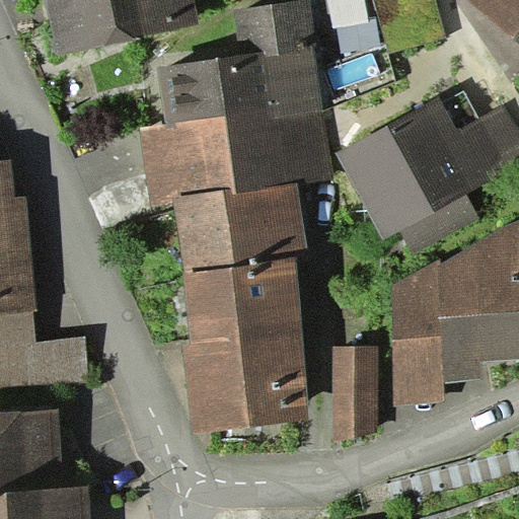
[(46,0),(58,54),(202,23),(196,0),(46,0)]
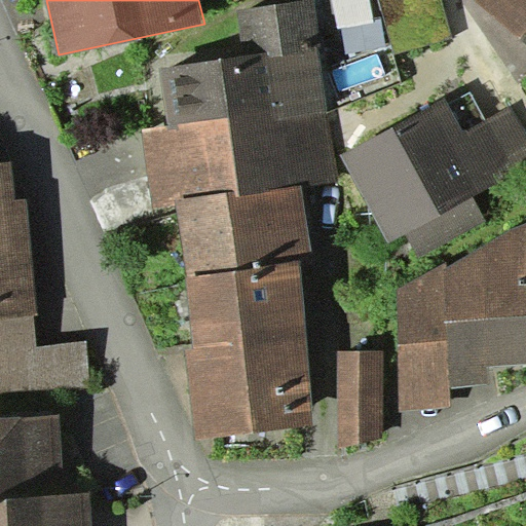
[(315,0),(300,0),(237,9),(245,55),(159,69),(168,125),(141,132),(156,207),(178,202),(177,199),(235,191),(236,197),(302,186),(340,181),(315,0)]
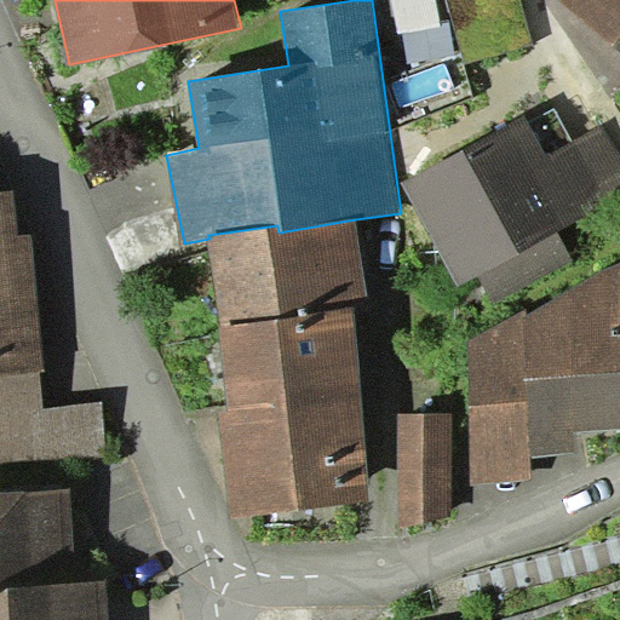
[(440,22),(435,0),(392,0),(400,33),(403,32),(440,26),(440,22)]
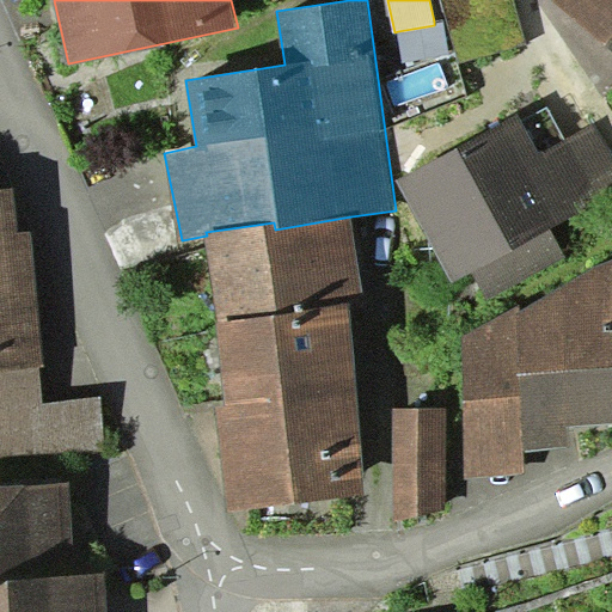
[(526,42),(514,0),(441,0),(459,62),(526,42)]
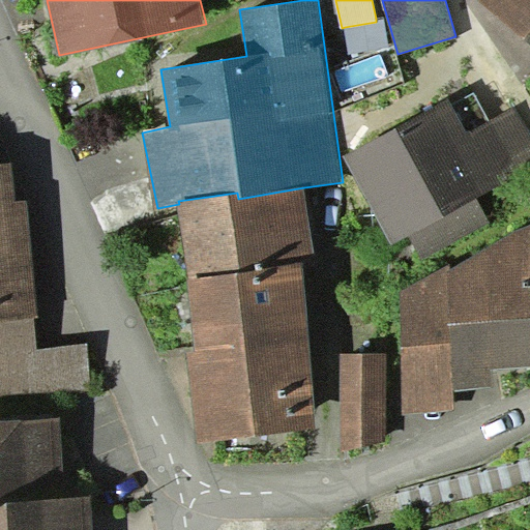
[(529,0),(478,0),(529,41),(529,0)]
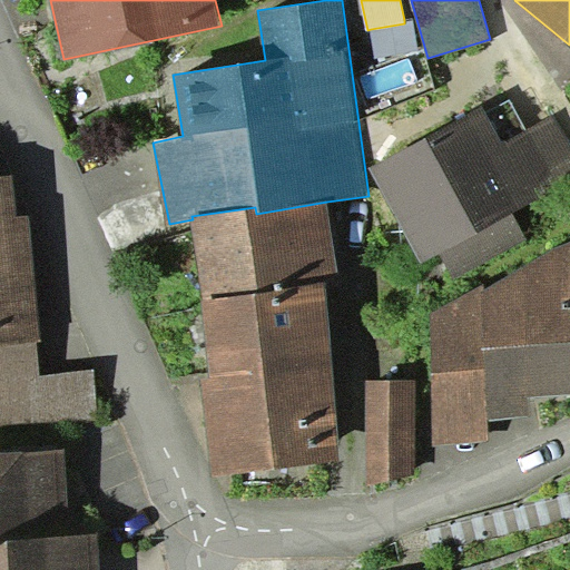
[(414,18),(404,20),(404,23),(371,29),(375,58),(420,50),(414,18)]
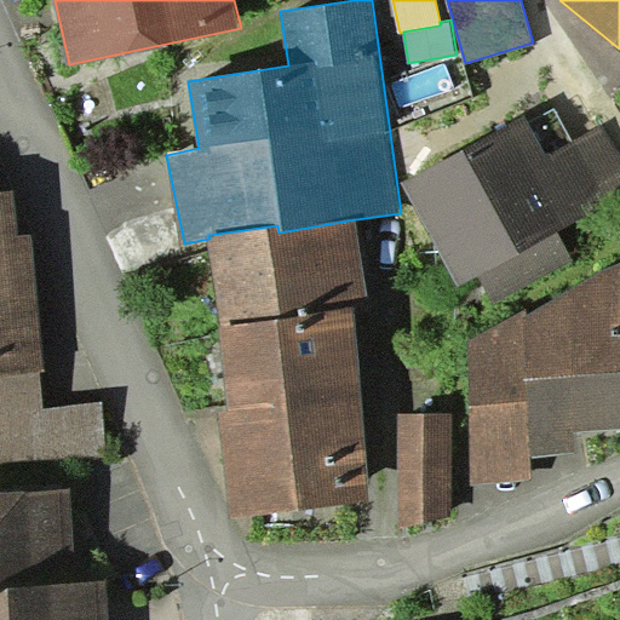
[(556,109),(529,124),(547,156),(573,143),(556,109)]
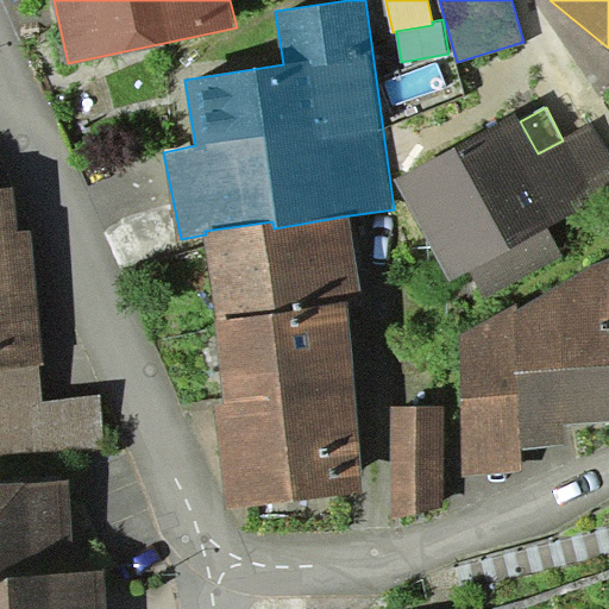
[(516,114),(395,179),(451,281),(469,271),(548,227),(571,215),(538,154),(520,121),(516,114)]
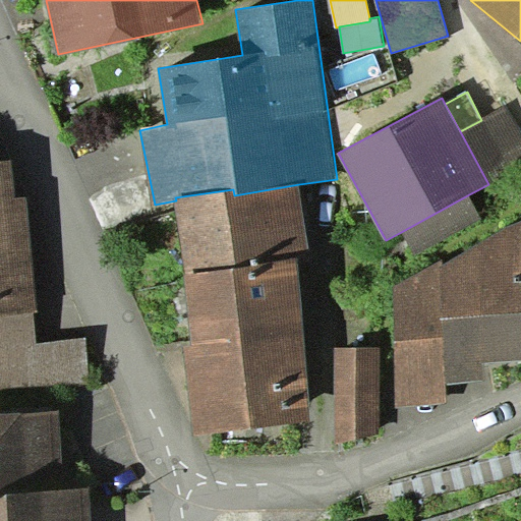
[(481,120),(460,131),(488,184),(520,167),(520,122),(511,104),(481,120)]
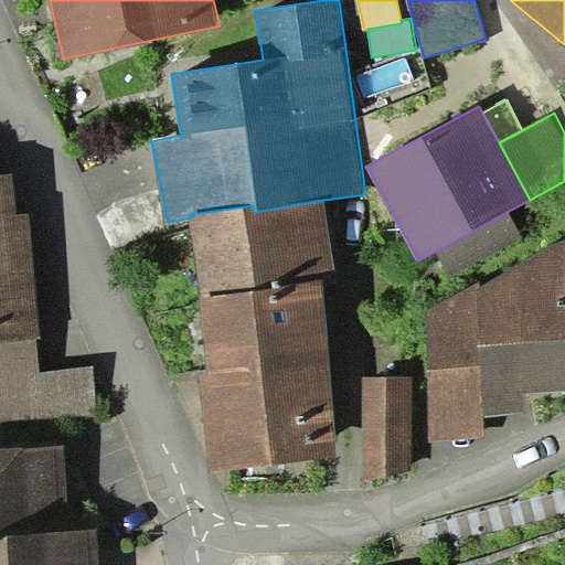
[(0,342),(36,339),(41,339),(29,214),(18,214),(11,173),(0,173),(0,342)]
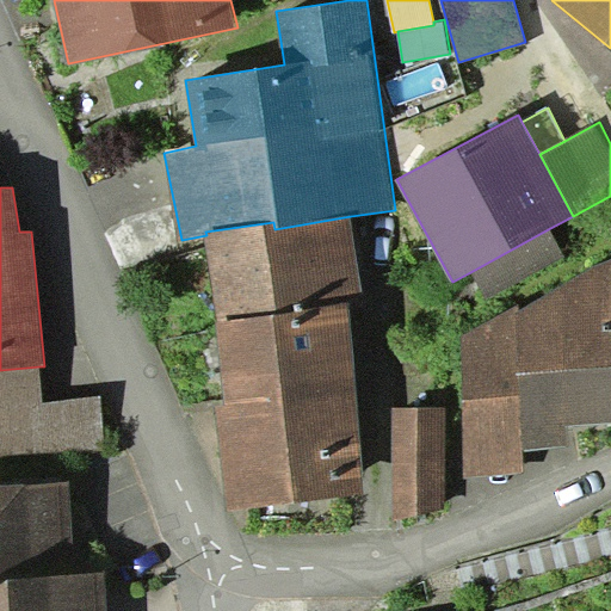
[(273,222),(205,232),(207,235),(217,320),(349,302),(349,308),(366,307),(351,216),(275,229),(273,222)]
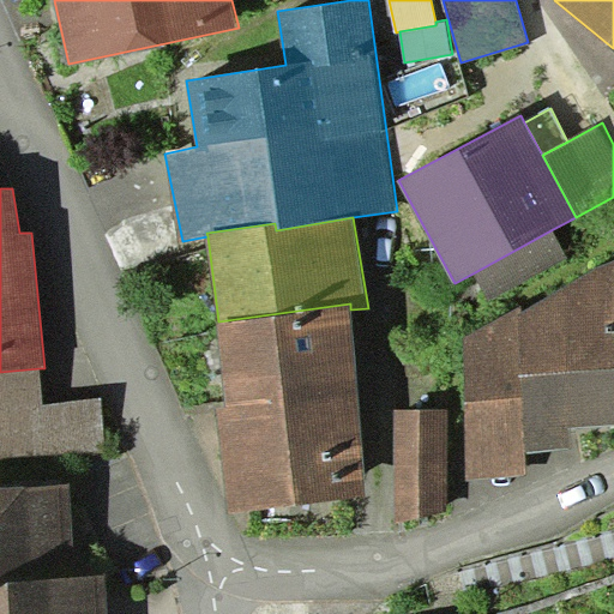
[(553,229),(473,274),(488,302),(569,258),(553,229)]
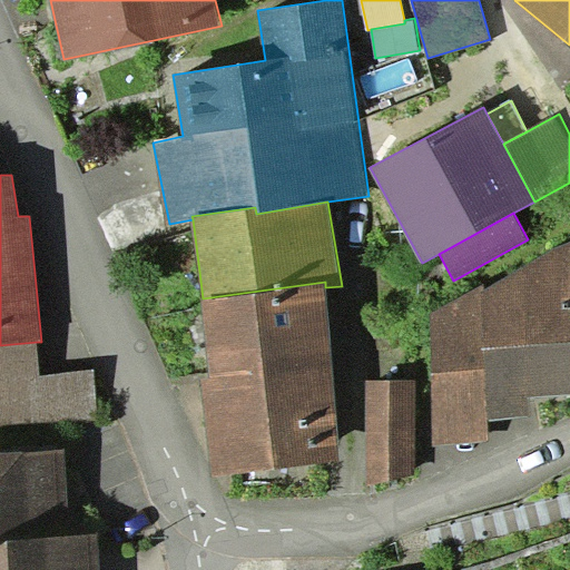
[(569,241),(554,247),(482,290),(483,285),(431,311),(433,446),(488,442),(488,420),(530,416),(530,395),(569,392),(569,241)]
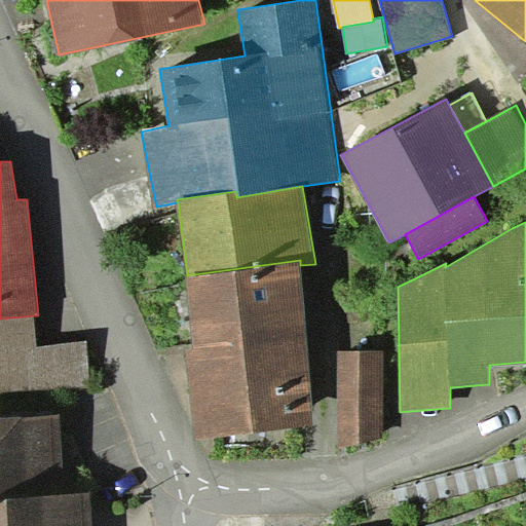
[(300,260),(187,275),(192,348),(185,348),(196,439),(312,426),(300,265),(300,260)]
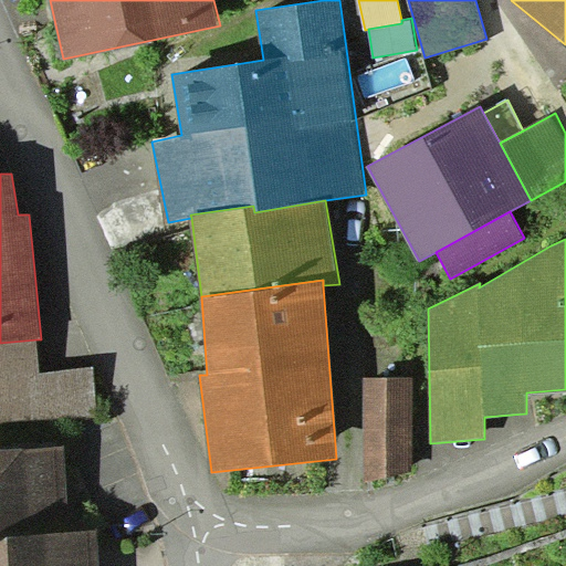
[(37,339),(0,343),(0,423),(96,417),(93,368),(40,374),(37,339)]
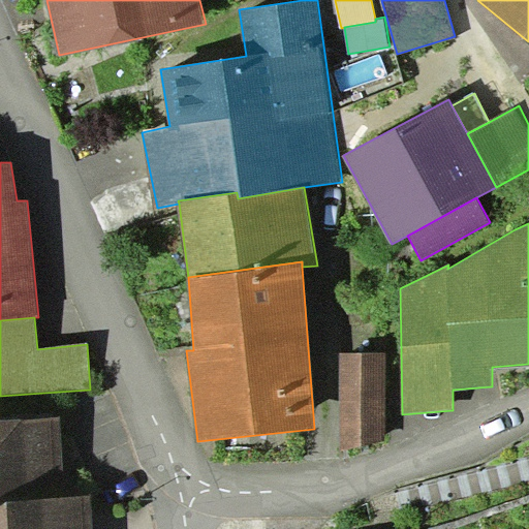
[(340,353),(340,452),(384,440),(385,353),(340,353)]
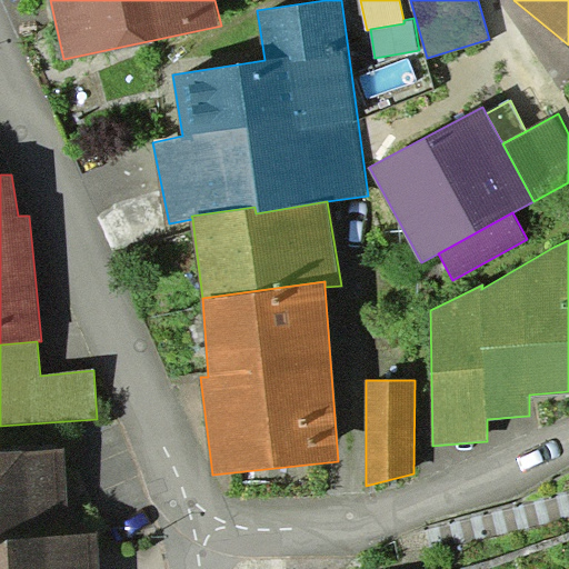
[(0,568),(100,568),(99,533),(69,535),(65,449),(0,452),(0,568)]
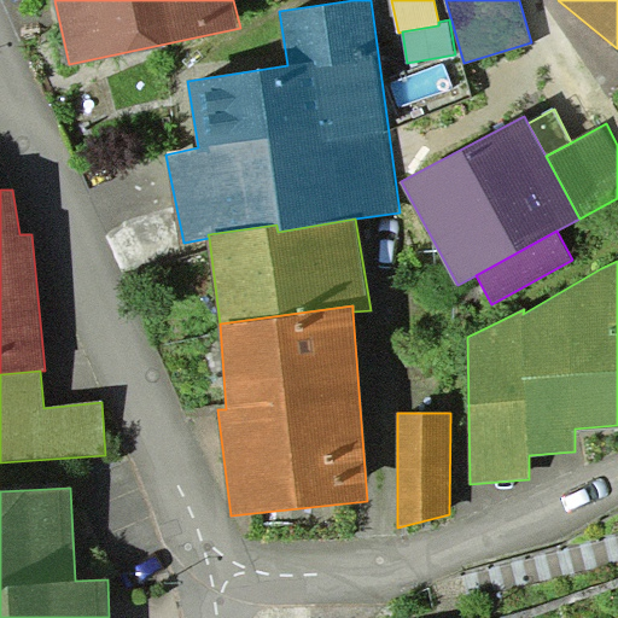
All buildings are outlined.
